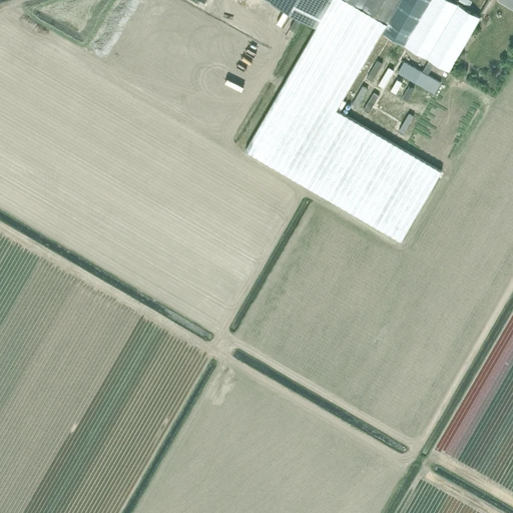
[(206,20),(214,0),(202,0),(195,15),(206,20)]
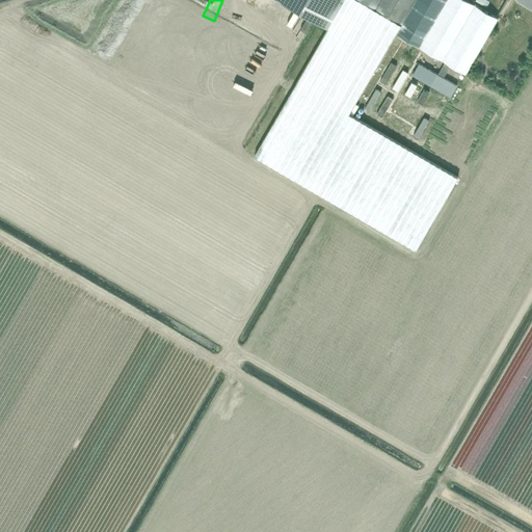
[(296,84),(255,155),(416,249),(458,177),(349,114),(372,74),(396,33),(402,23),(364,0),(345,0),(328,28),(296,84)]
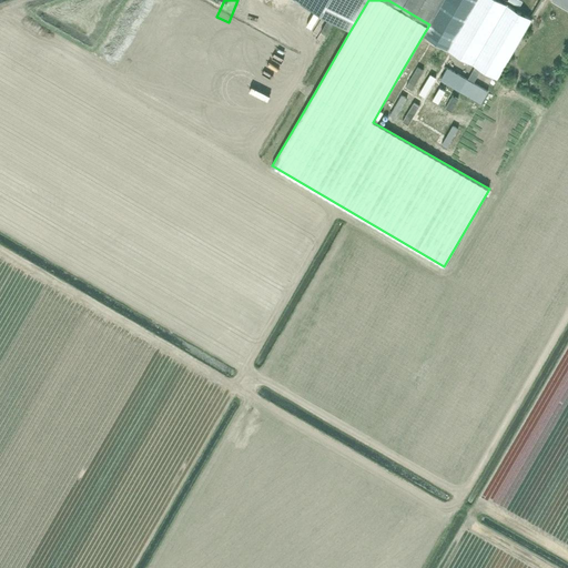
[(298,0),(351,30),(368,0),(388,0),(429,24),(423,36),(497,79),(531,19),(498,0),(298,0)]
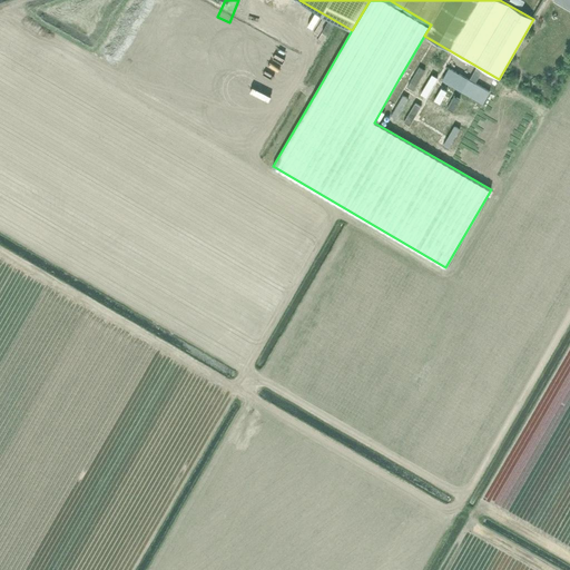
[(449,68),(442,80),(482,104),(490,91),(449,68)]
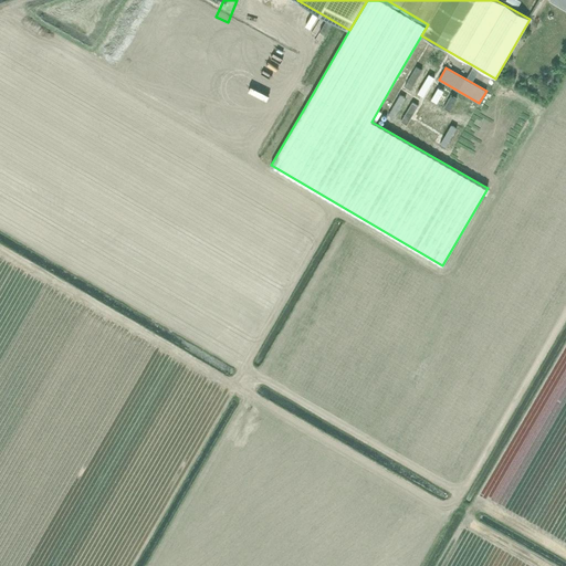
[(303,342),(312,326),(306,324),(297,338),(303,342)]
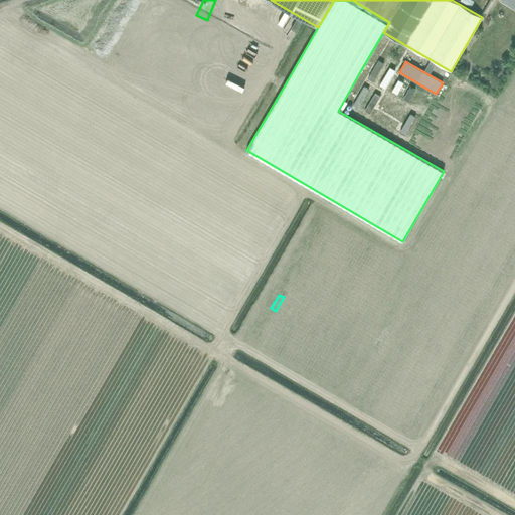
[(255,314),(246,329),(252,333),(262,318),(255,314)]
